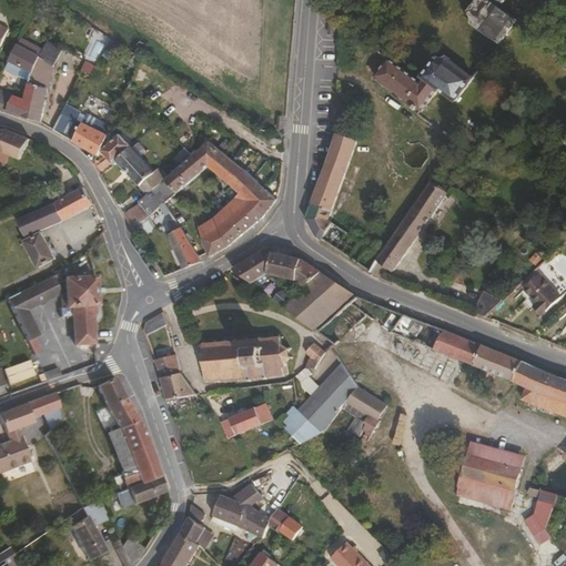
[(477,0),(468,12),(468,23),(496,44),(514,20),(499,9),(506,0),(477,0)]
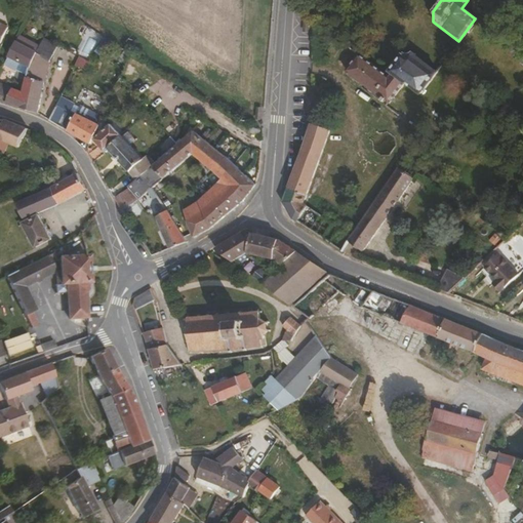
[(30,67),(36,55),(39,49),(18,39),(14,46),(8,57),(30,67)]
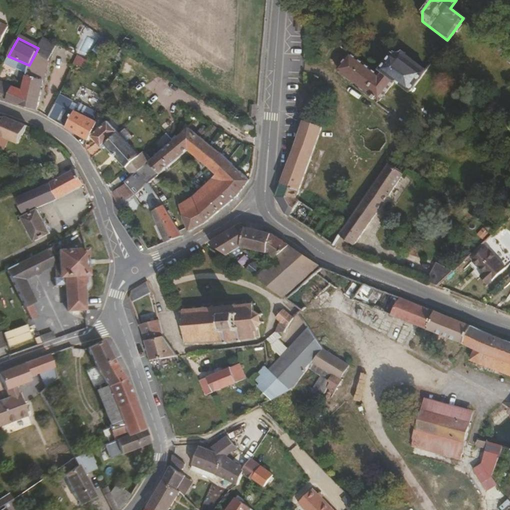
[(407,91),(424,69),(400,51),(389,54),(378,70),(393,81),(407,91)]
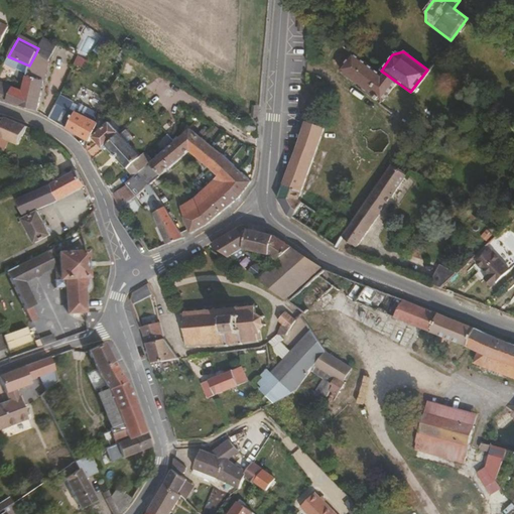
[(396,82),(381,71),(378,74),(350,52),(338,70),(381,103),(396,82)]
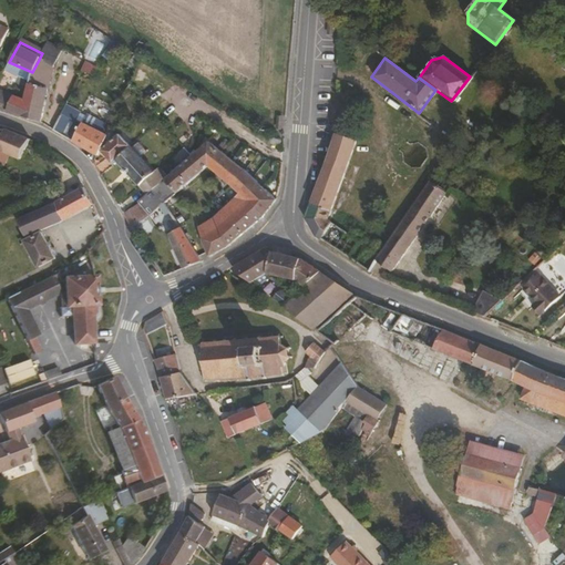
[(47,104),(54,68),(39,60),(32,72),(27,101),(17,98),(9,114),(28,122),(43,125),(45,113),(47,104)]
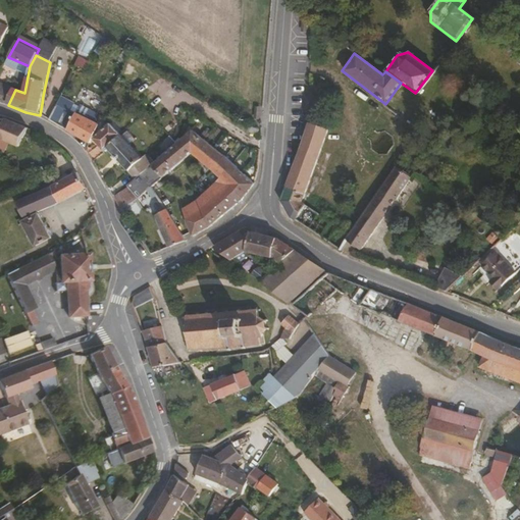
[(73,63),(83,66),(86,58),(76,55),(73,63)]
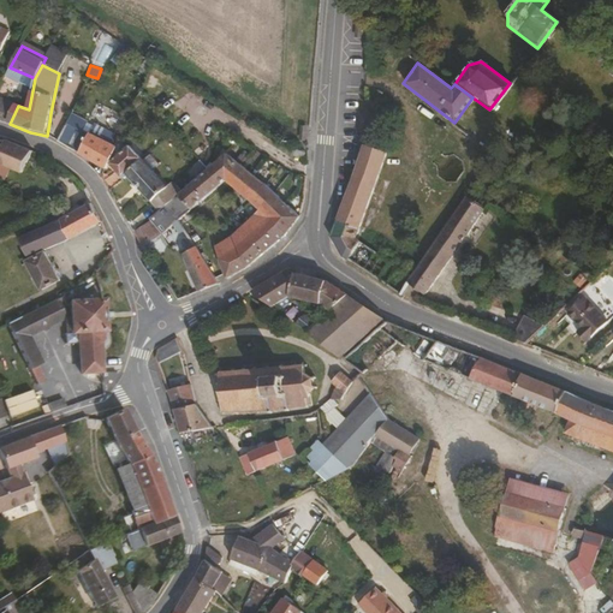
[(115,154),(128,142),(119,132),(113,148),(112,152),(115,154)]
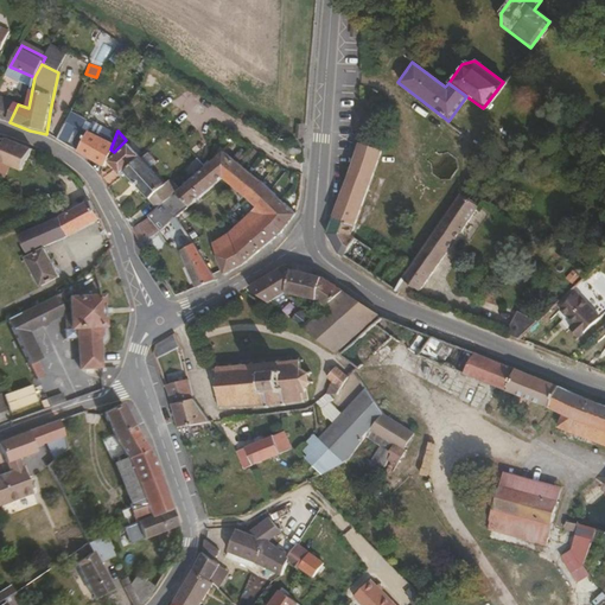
[(112,146),(86,133),(77,150),(103,164),(110,150),(112,146)]
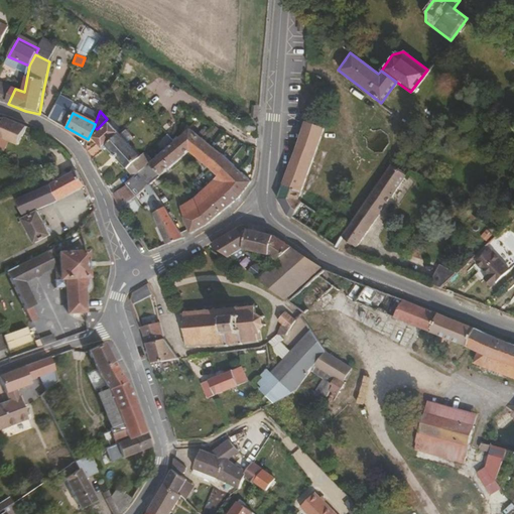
[(19,146),(28,127),(6,117),(0,129),(0,153),(6,140),(19,146)]
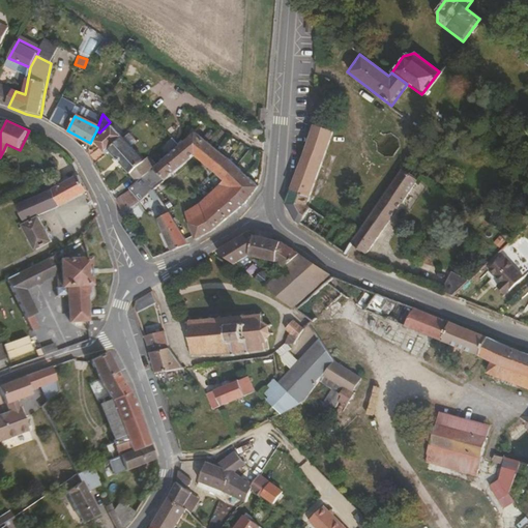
[(107,150),(122,135),(113,124),(96,140),(107,150)]
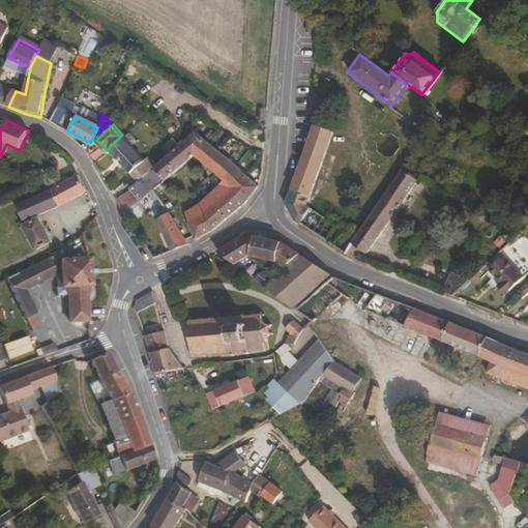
[(298,224),(304,215),(301,212),(330,133),(312,125),(285,203),(295,221),(298,224)]
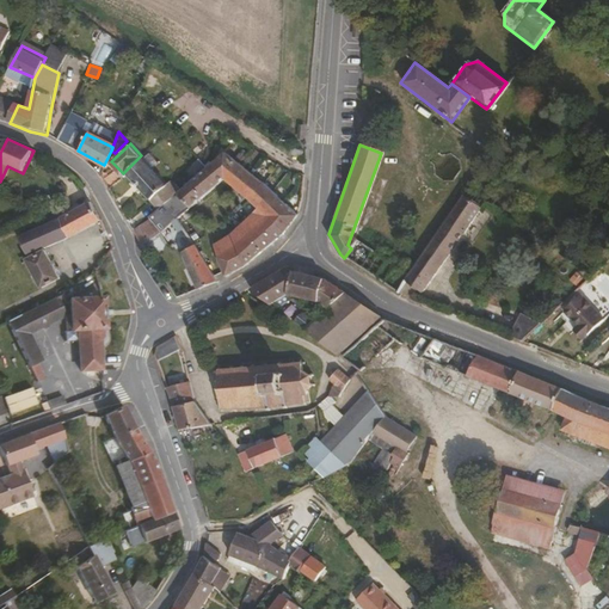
[(173,219),(220,178),(246,198),(259,183),(250,174),(220,153),(215,158),(146,217),(147,219),(159,232),(173,219)]
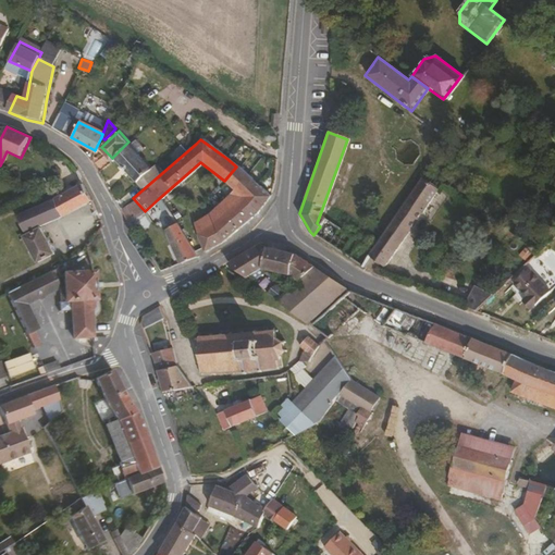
[(157,172),(128,142),(112,158),(113,160),(115,157),(143,185),(157,172)]
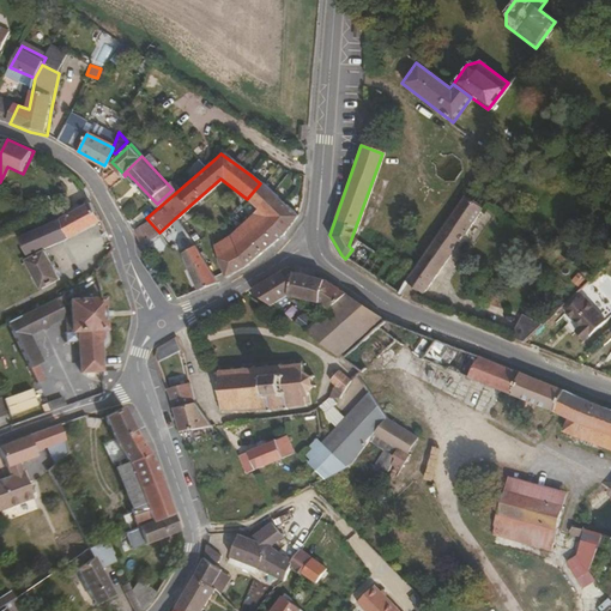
[(481,209),(503,175),(485,164),(463,197),(481,209)]
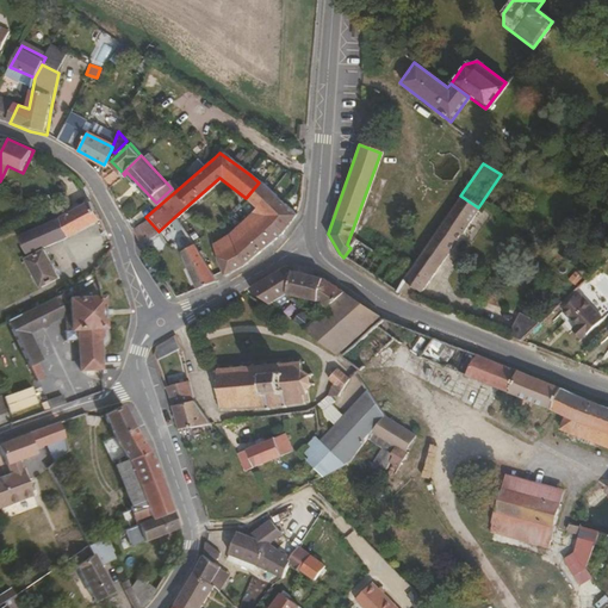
[(279,200),(259,182),(246,198),(255,206),(266,216),(279,200)]
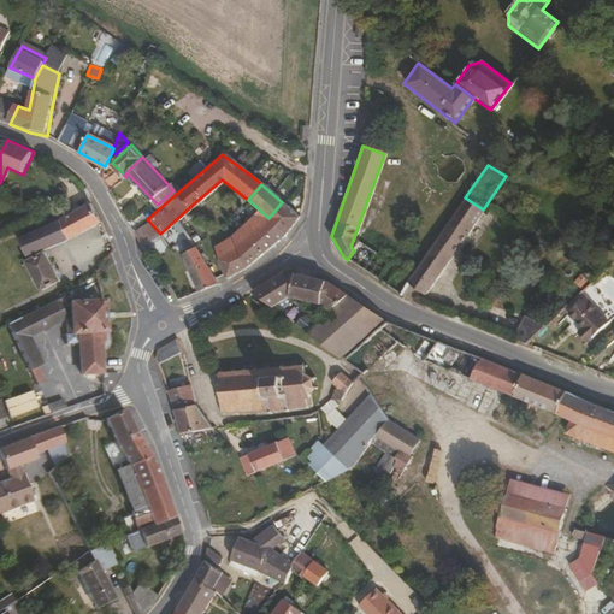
[(425,294),(483,210),(465,198),(411,276),(406,283),(408,284),(425,294)]
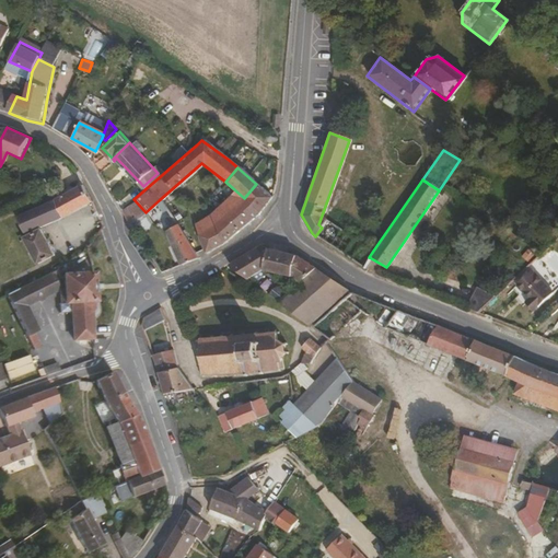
[(92,204),(95,201),(85,184),(58,199),(66,218),(82,209),(92,204)]
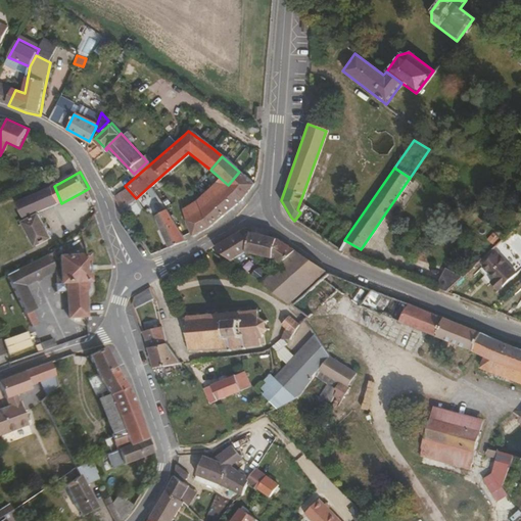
[(242,197),(252,183),(239,172),(228,185),(242,197)]
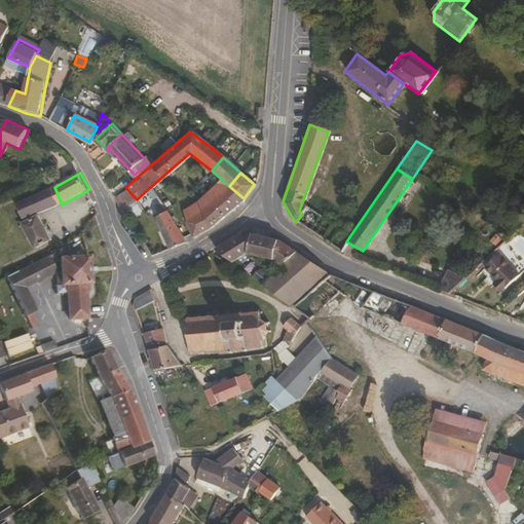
[(244,198),(229,186),(220,178),(212,187),(235,208),(244,198)]
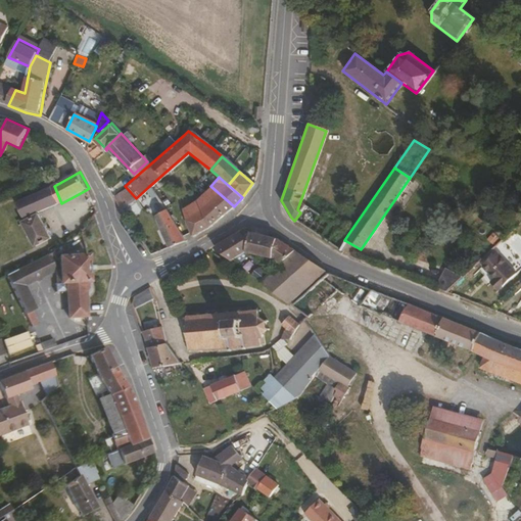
[(39,215),(61,203),(54,186),(22,199),(30,218),(21,222),(36,246),(52,238),(39,215)]
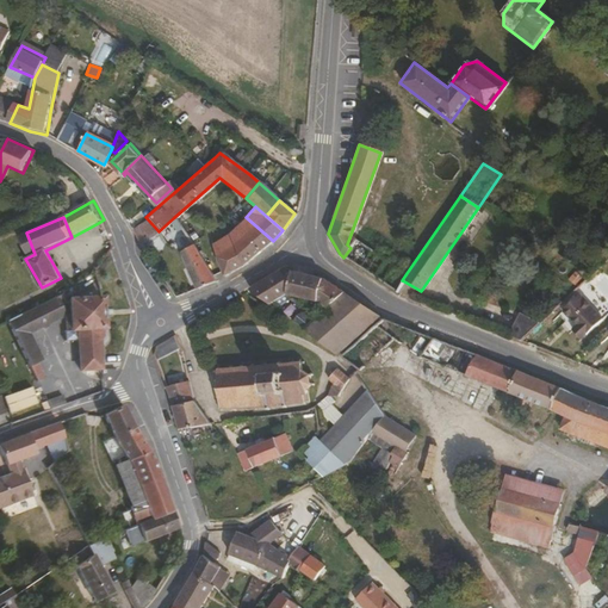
[(243,265),(273,241),(246,217),(228,236),(237,246),(218,256),(224,275),(243,265)]
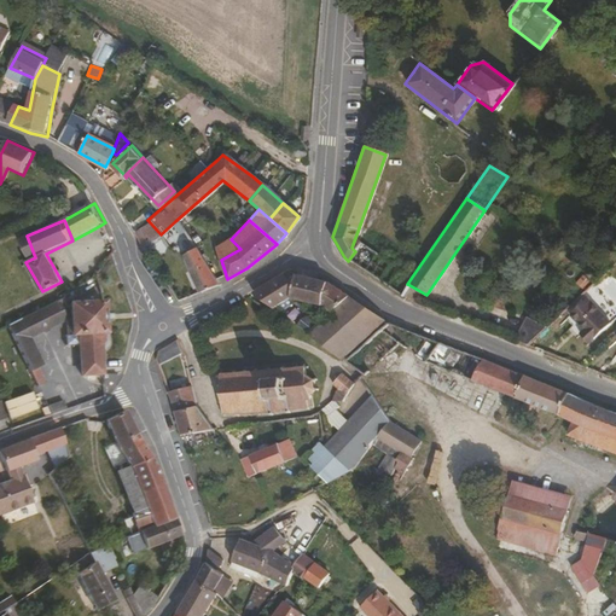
[(161,234),(149,221),(133,236),(143,250),(161,234)]
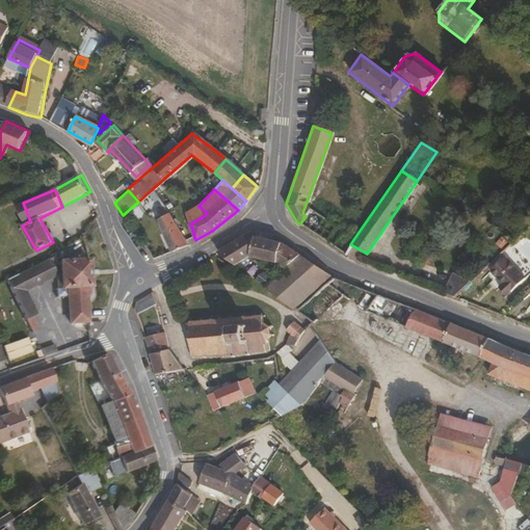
[(82,207),(91,201),(87,193),(78,199),(82,207)]
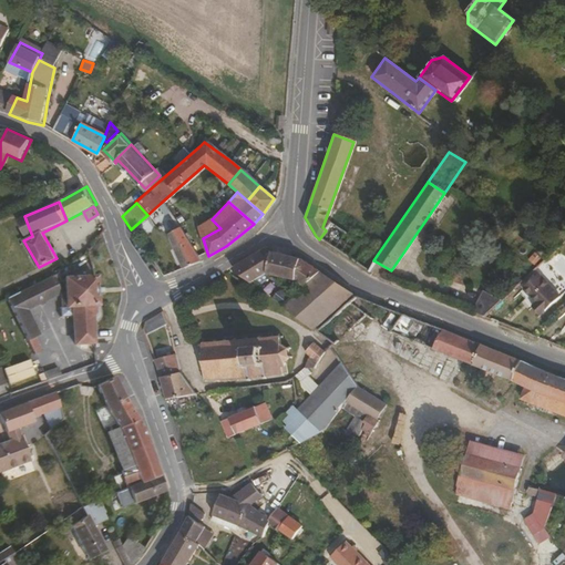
[(32,236),(24,216),(16,221),(23,240),(32,236)]
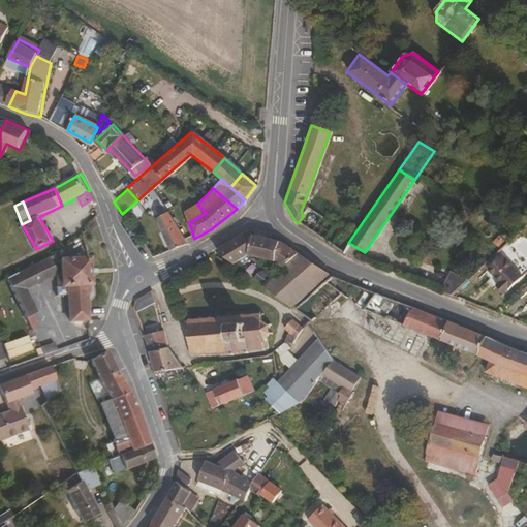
[(175,227),(158,203),(150,209),(156,217),(163,233),(175,227)]
